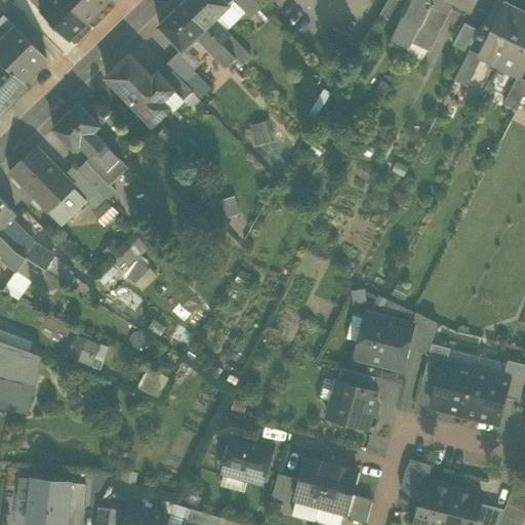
[(32,0),(31,2),(41,11),(51,0),(32,0)]
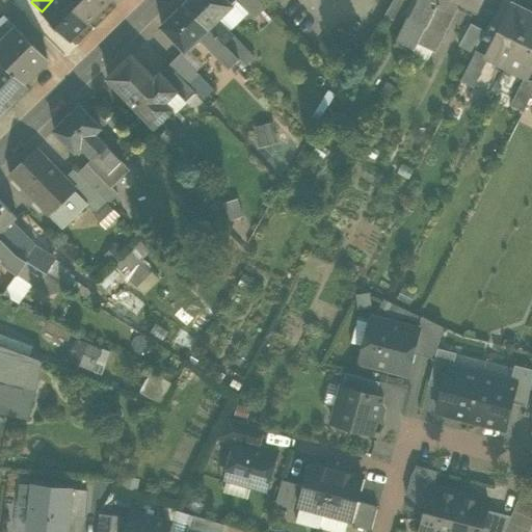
[(70,40),(88,22),(65,0),(52,0),(42,11),(70,40)]
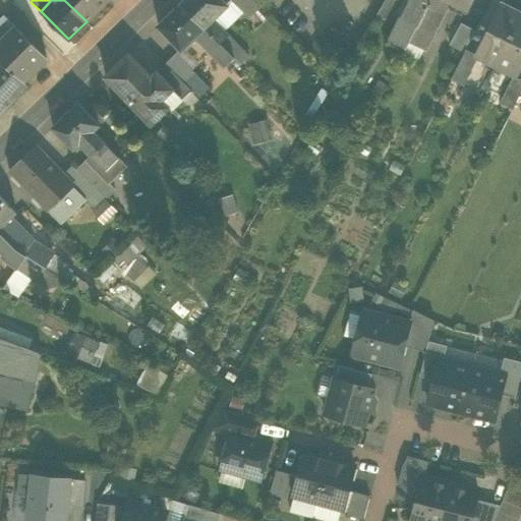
[(64,0),(87,21),(107,0),(64,0)]
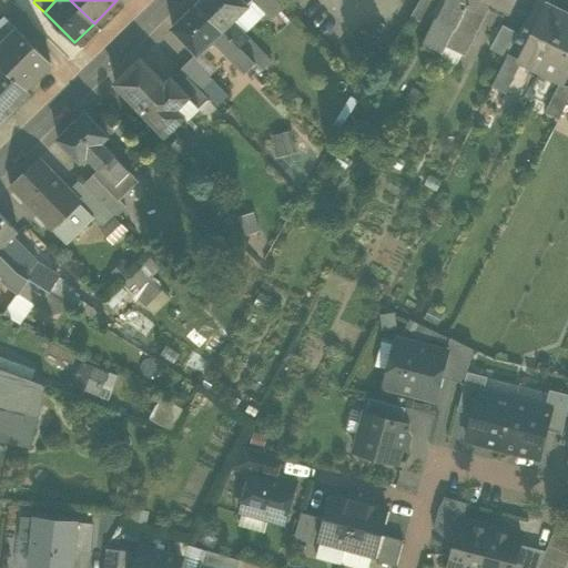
[(201,0),(198,4),(240,48),(249,39),(244,34),(232,22),(249,7),(246,4),(242,0),(201,0)]
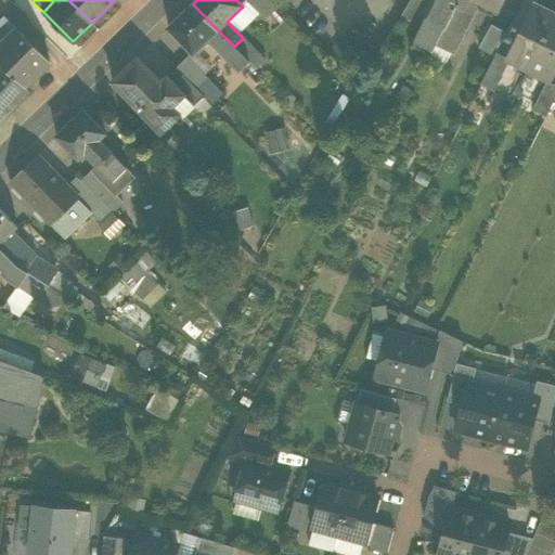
[(259,14),(245,0),(244,0),(241,4),(243,7),(227,22),(239,34),(259,14)]
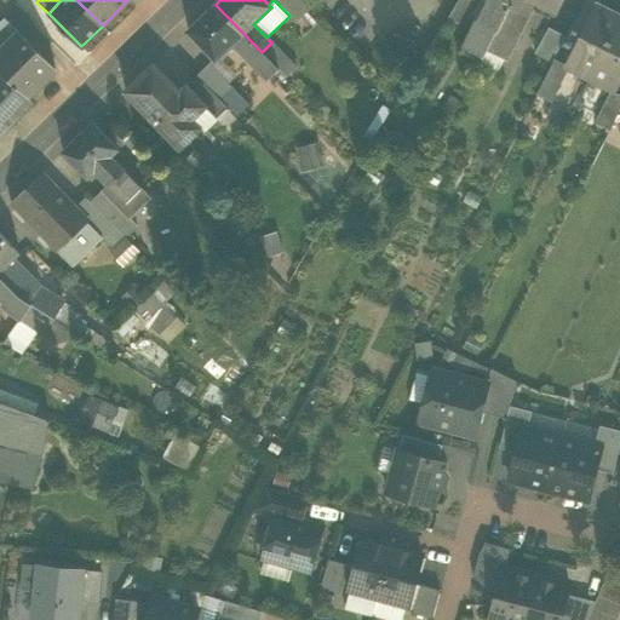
[(274,0),(290,16),(296,21),(310,6),(304,0),(274,0)]
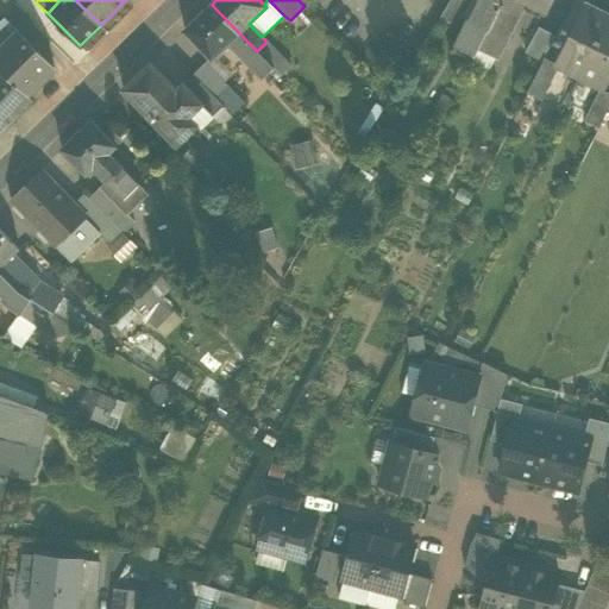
[(449,0),(439,17),(454,24),(465,0),(449,0)]
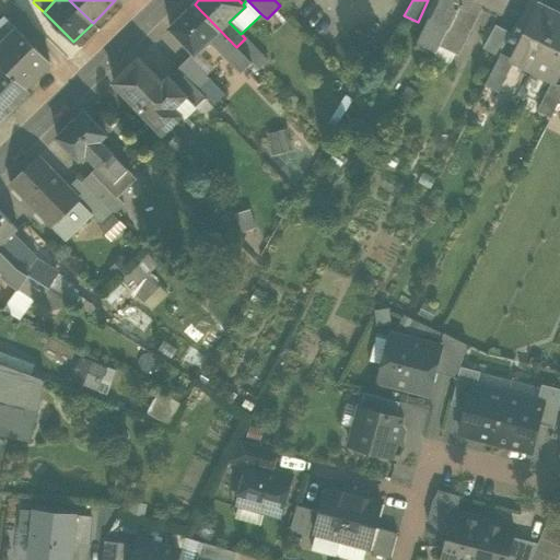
[(461,4),(462,0),(440,0),(431,19),(430,18),(416,46),(422,49),(424,46),(435,53),(447,28),(461,4)]
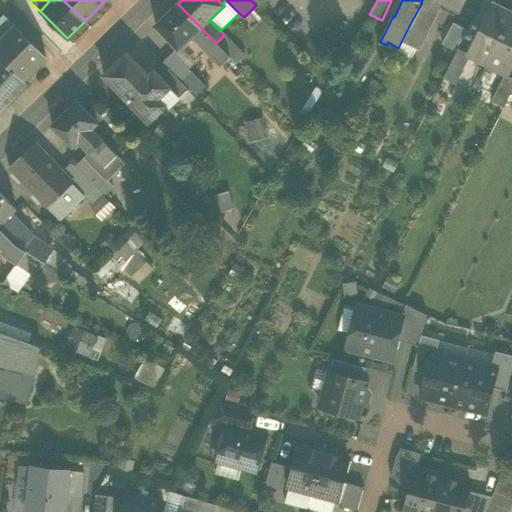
[(465,0),(439,0),(460,10),(465,0)]
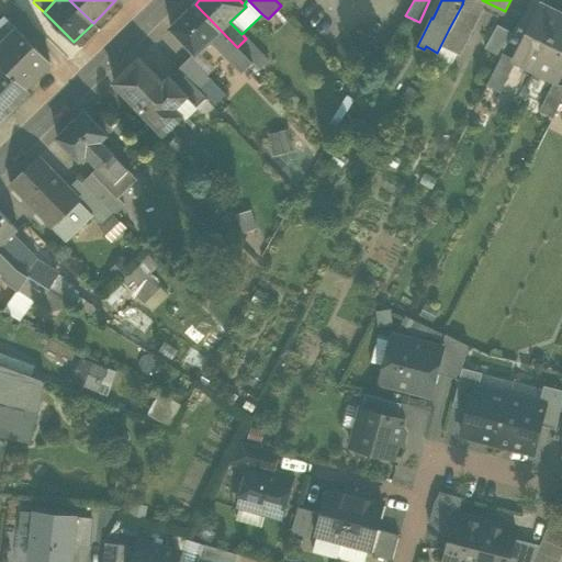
[(211,40),(227,57),(237,47),(195,4),(170,29),(195,54),(211,40)]
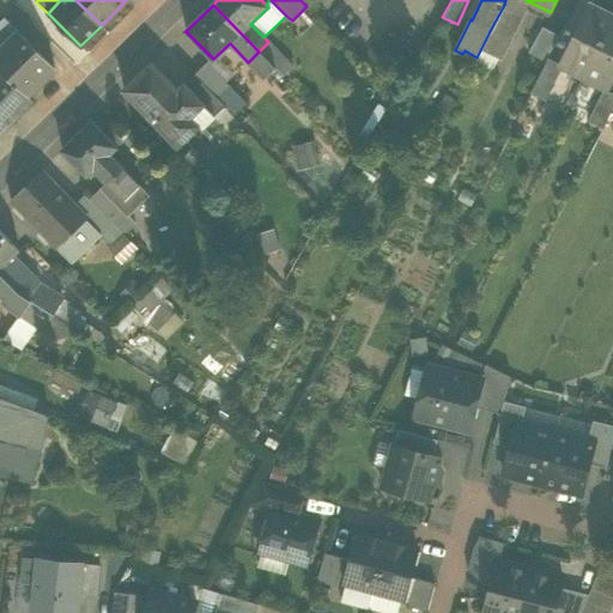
[(490,31),(492,32),(508,41),(521,13),(504,5),(490,31)]
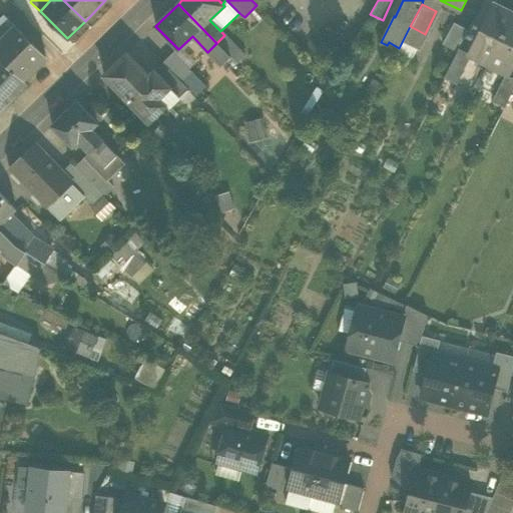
[(469,55),(488,64),(512,14),(512,13),(494,4),(469,55)]
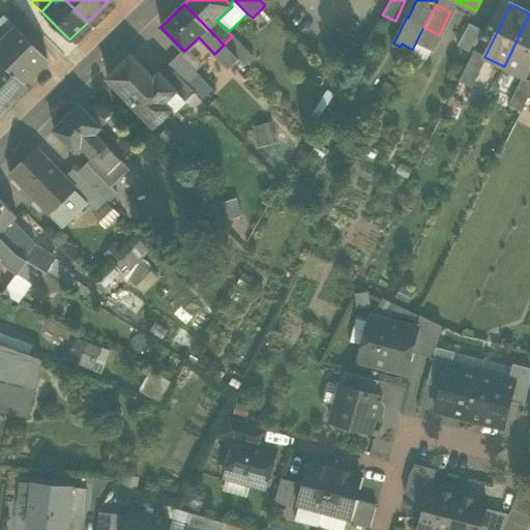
[(529,15),(504,66),(523,76),(525,77),(529,65),(529,15)]
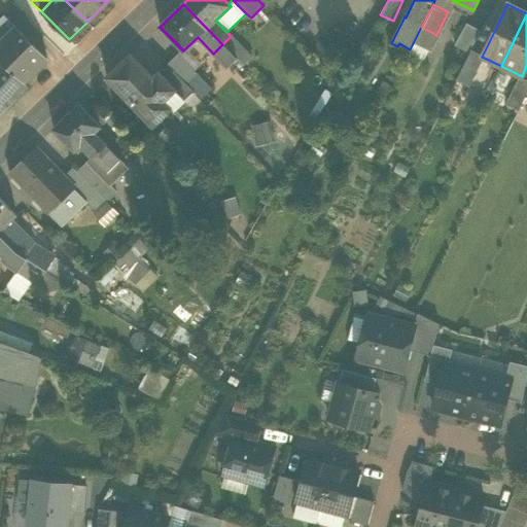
[(0,21),(0,61),(24,83),(46,59),(5,16),(0,21)]
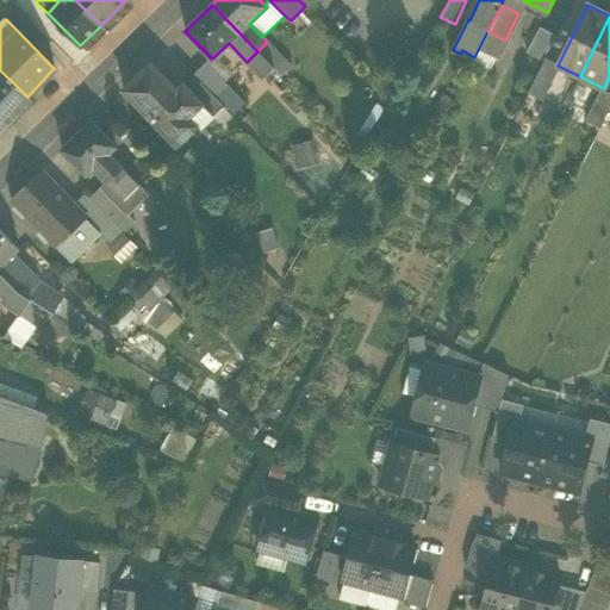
[(529,55),(542,62),(556,36),(543,29),(529,55)]
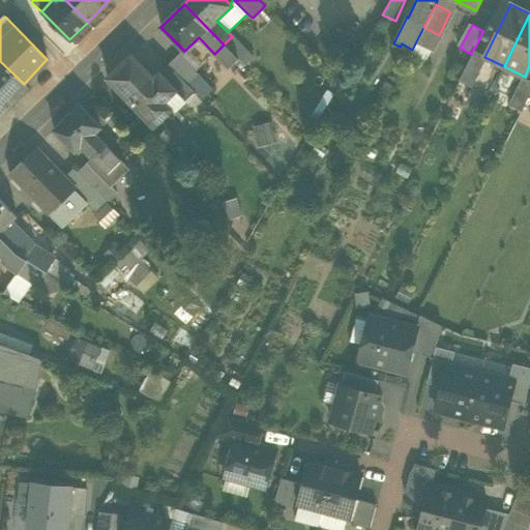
[(417,43),(423,47),(432,51),(439,35),(425,28),(417,43)]
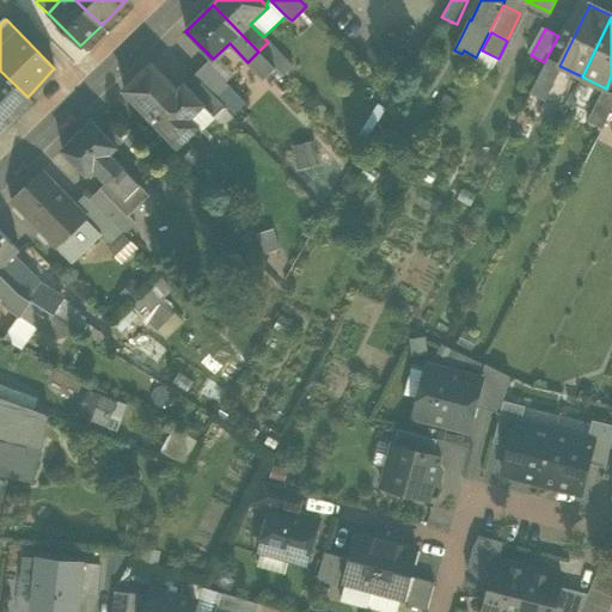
[(283,59),(268,42),(258,51),(274,68),(283,59)]
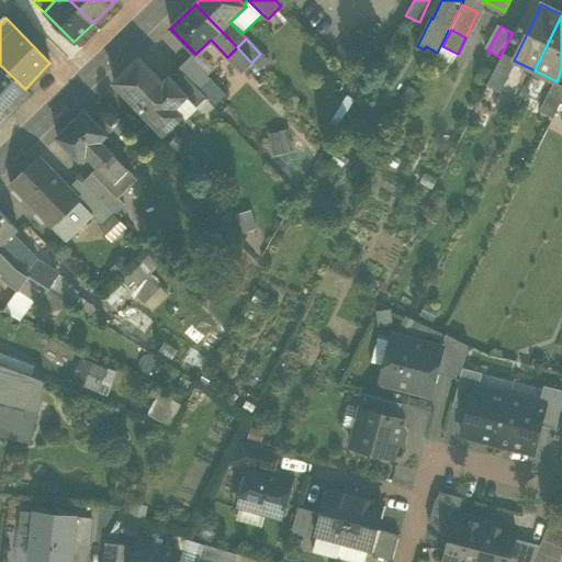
[(251,63),(237,47),(227,57),(242,71),(251,63)]
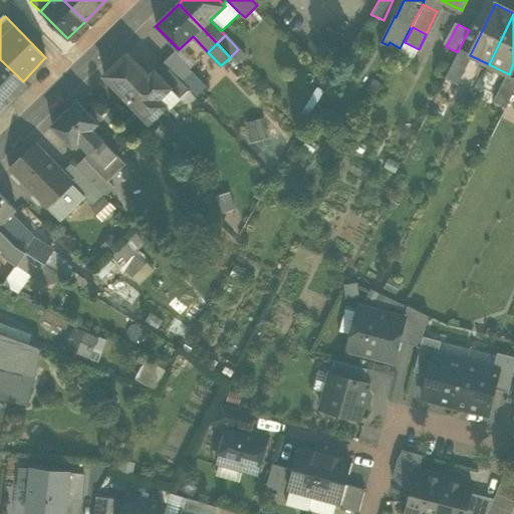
[(417,54),(419,49),(411,45),(408,50),(417,54)]
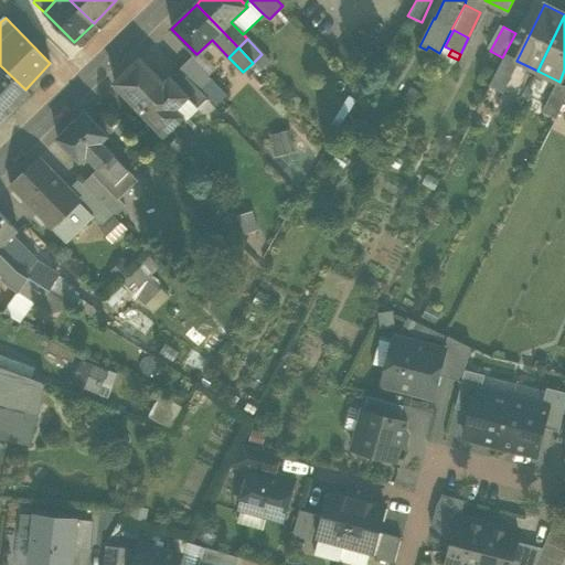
[(179,70),(198,88),(210,77),(191,57),(179,70)]
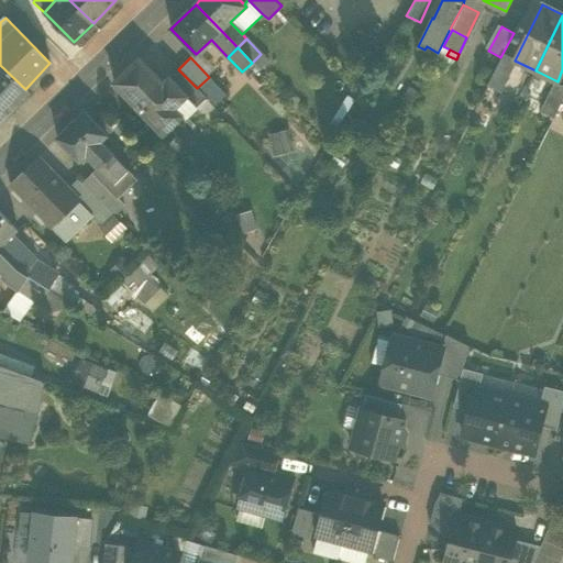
[(168,105),(169,105),(177,97),(164,83),(140,58),(113,84),(140,110),(157,92),(168,105)]
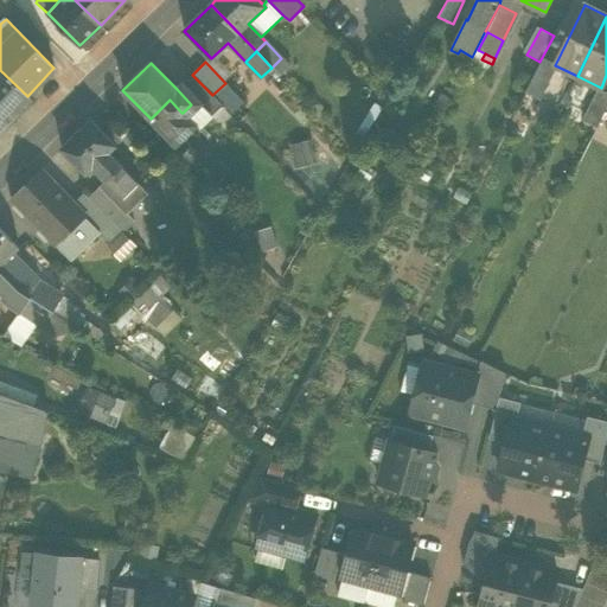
[(525,91),(541,100),(555,70),(540,63),(525,91)]
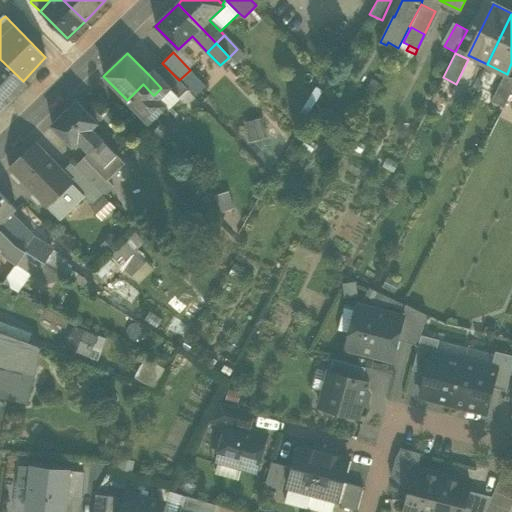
[(23,81),(0,59),(0,87),(13,100),(27,84),(23,81)]
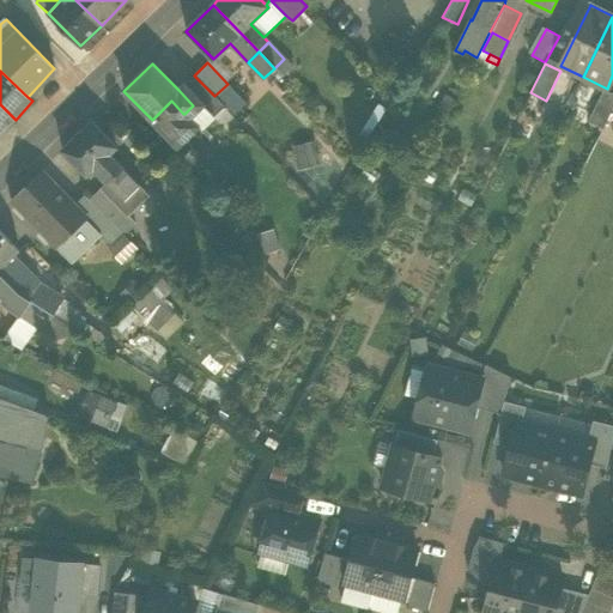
[(193,123),(199,131),(224,107),(214,96),(194,76),(186,84),(204,103),(189,119),(193,123)]
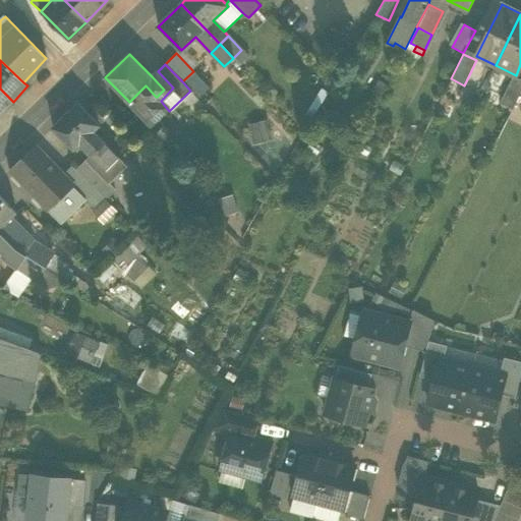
[(512,77),(520,81),(520,64),(516,75),(514,74),(512,77)]
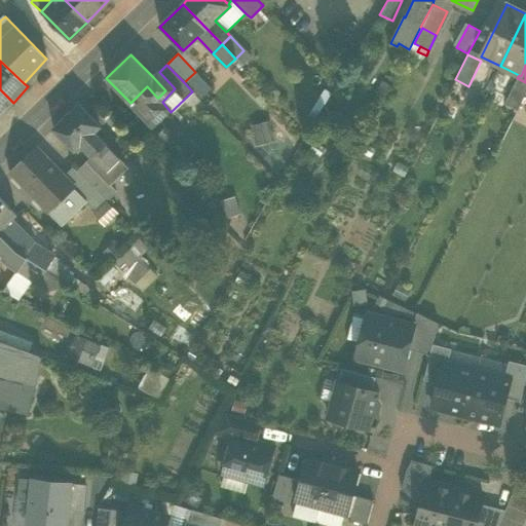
[(159,72),(153,77),(165,90),(158,98),(162,102),(175,88),(159,72)]
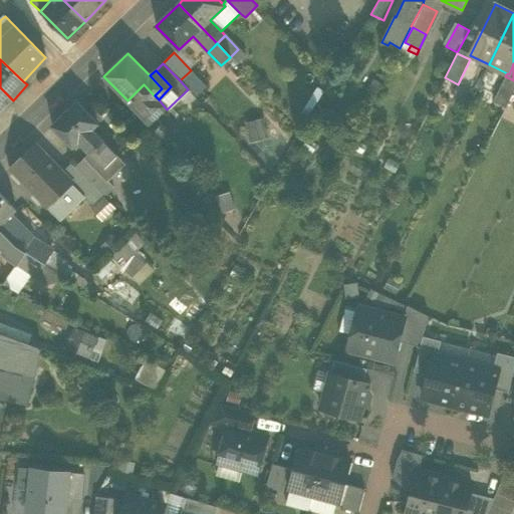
[(206,86),(191,70),(180,80),(188,89),(196,96),(206,86)]
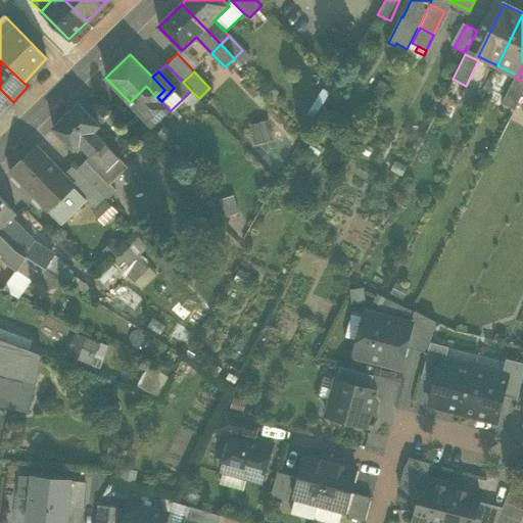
[(502,102),(515,108),(522,92),(522,82),(514,78),(502,102)]
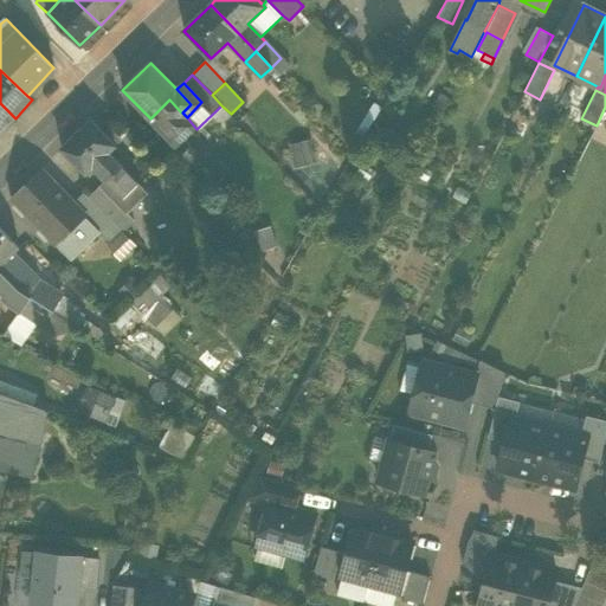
[(178,116),(181,113),(169,100),(150,118),(167,136),(184,121),(178,116)]
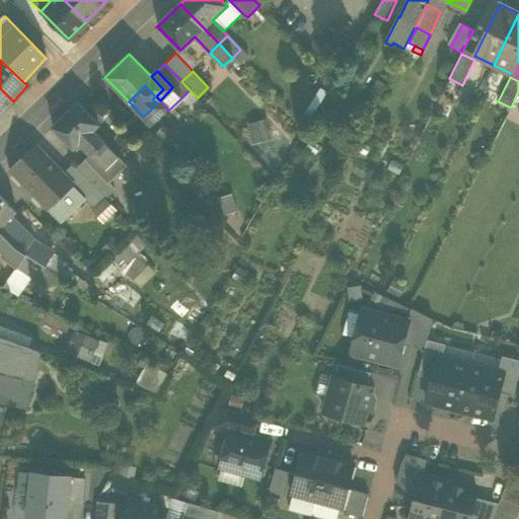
[(309,120),(326,92),(319,87),(302,116),(309,120)]
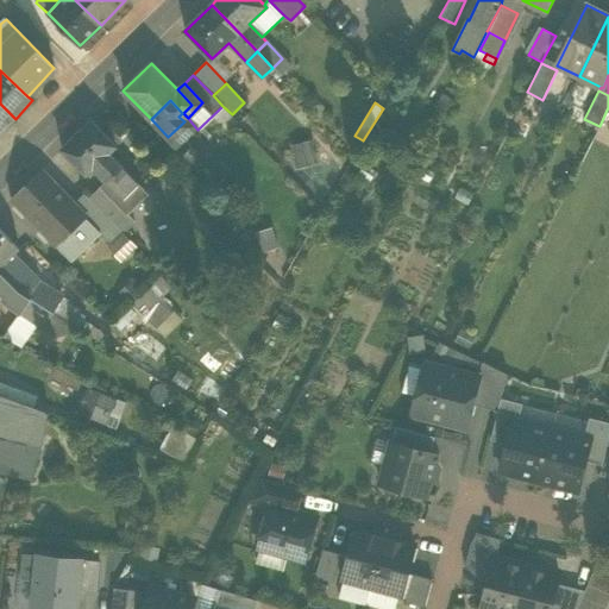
[(0,136),(16,119),(0,104),(0,136)]
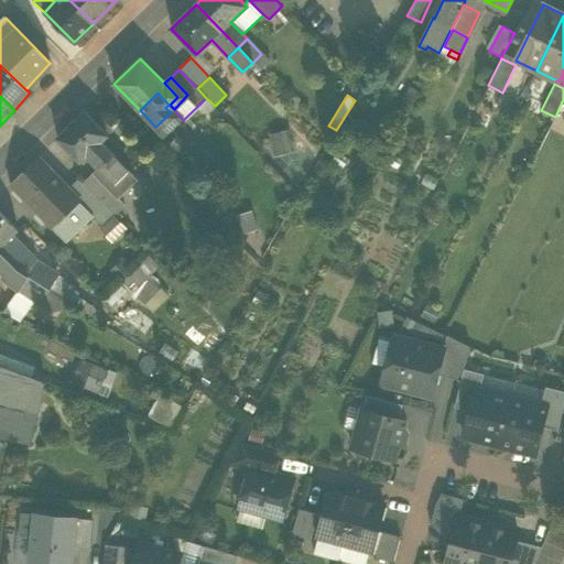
[(171,112),(155,127),(159,131),(177,114),(174,109),(170,105),(169,105),(165,108),(171,112)]
